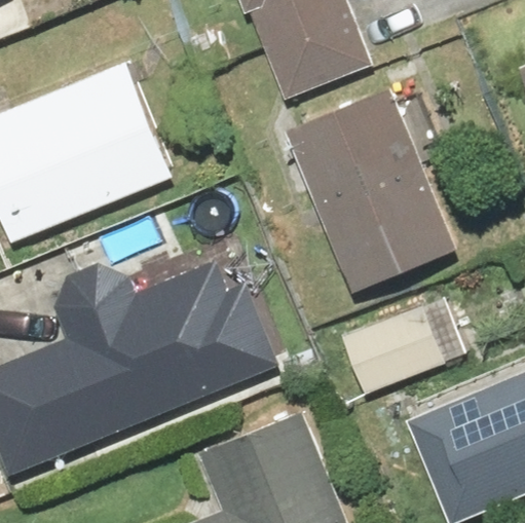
[(235,0),(239,10),(249,7),(284,100),(374,66),(348,0),(235,0)]
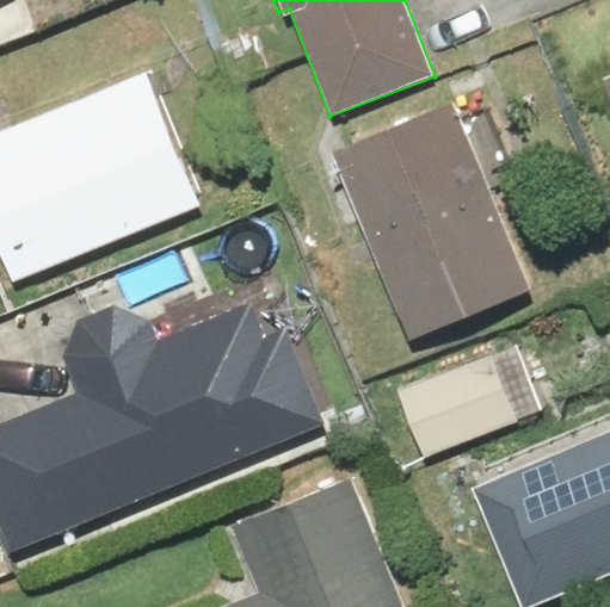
[(199,206),(147,75),(0,135),(0,265),(8,284),(199,206)]
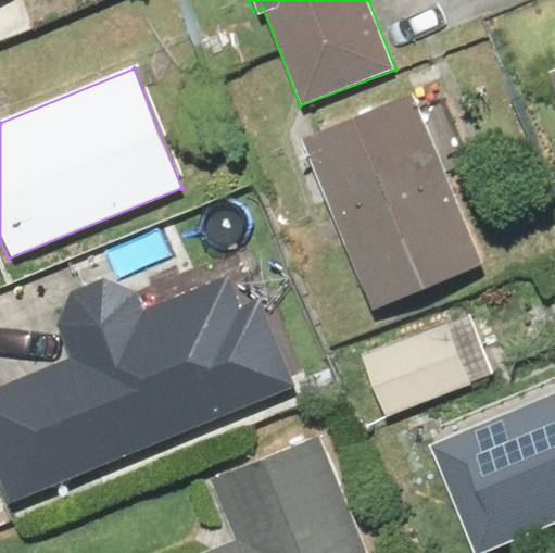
[(480,265),(406,92),(297,140),(370,312),(480,265)]
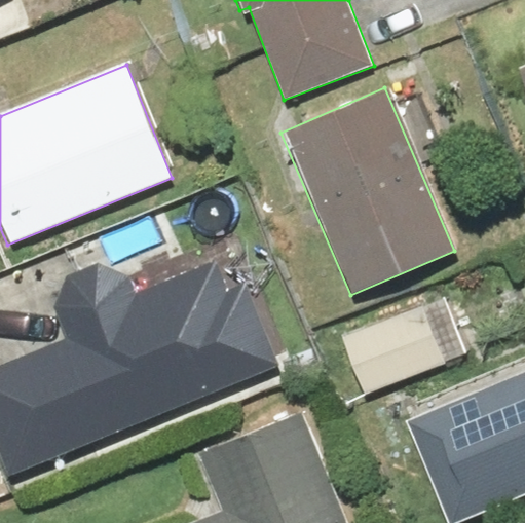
[(52,308),(66,337),(0,362),(0,468),(4,479),(280,372),(245,279),(224,287),(215,261),(133,293),(126,276),(91,260),(64,275),(52,308)]
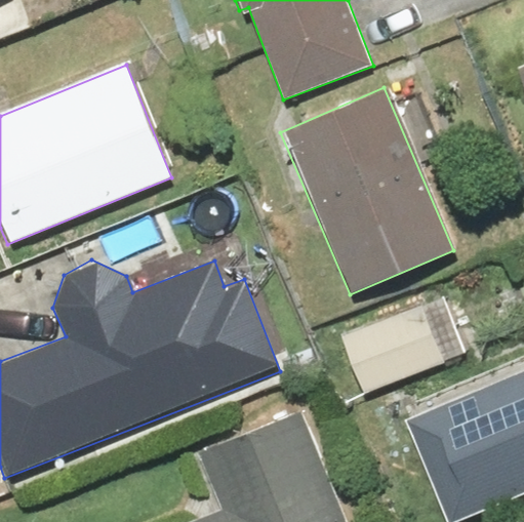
[(465,353),(444,296),(341,334),(362,391),(465,353)]
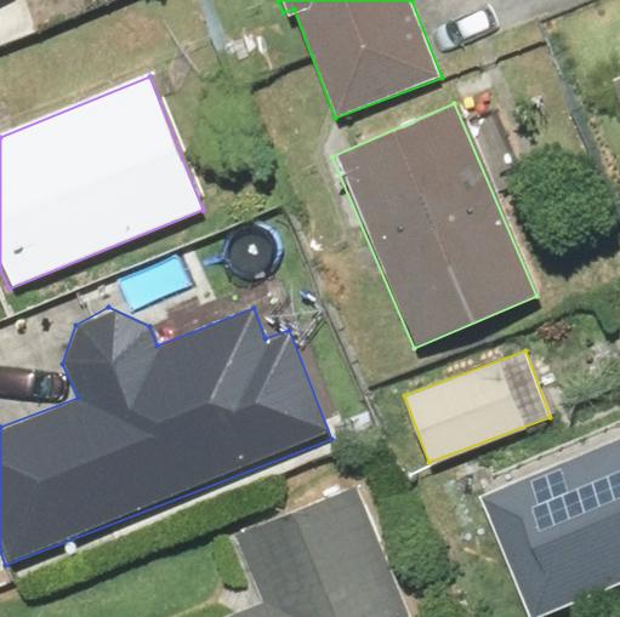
[(536,616),(619,582),(619,439),(479,497),(527,616),(536,616)]
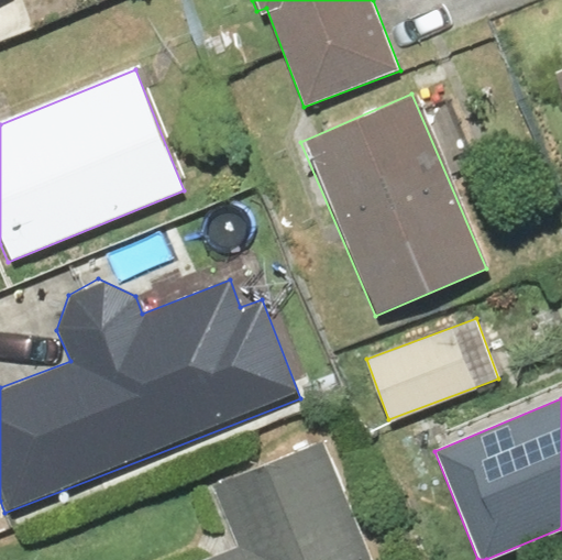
[(373,559),(324,441),(212,487),(239,551),(218,559),(373,559)]
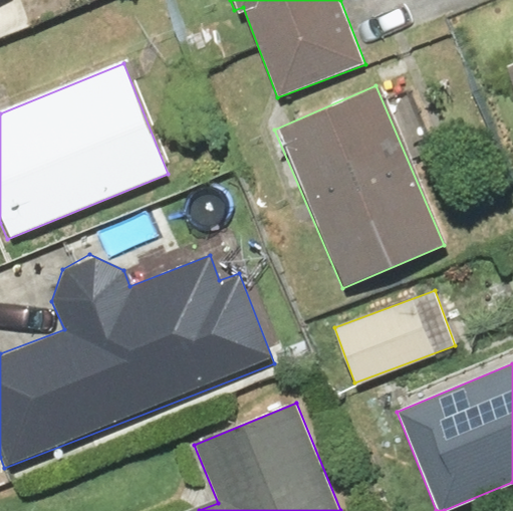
All buildings are outlined.
